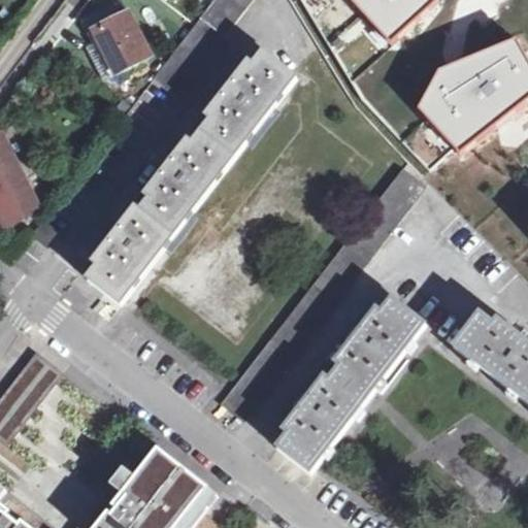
[(95,33),(118,77),(151,59),(129,17),(125,18),(119,8),(116,9),(110,0),(97,0),(74,11),(88,38),(95,33)]
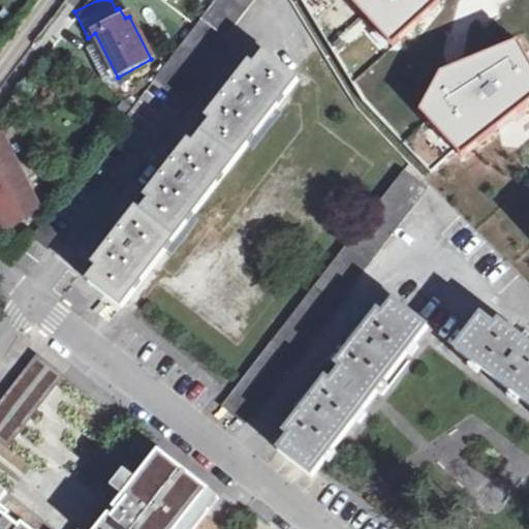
[(164,70),(160,78),(158,80),(183,99),(260,0),(219,0),(209,13),(168,65),(164,70)]
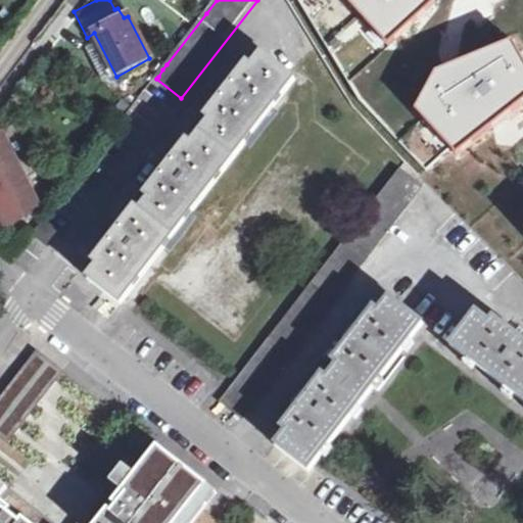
[(522,0),(300,0),(361,102),(428,171),(454,150),(459,157),(522,106),(522,0)]
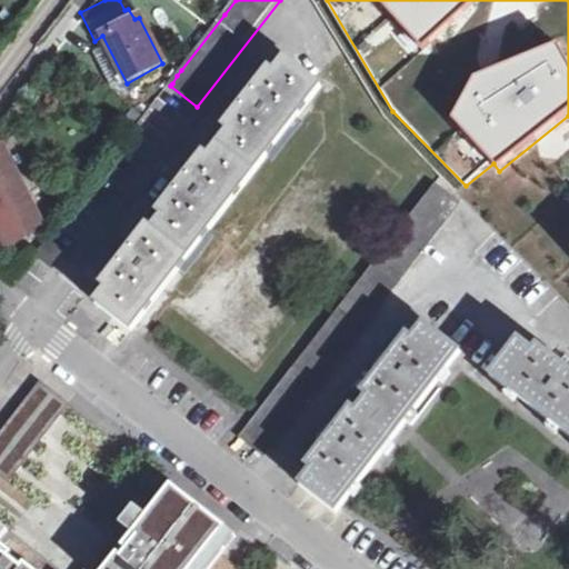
[(98,303),(138,335),(329,90),(289,58),(98,303)]
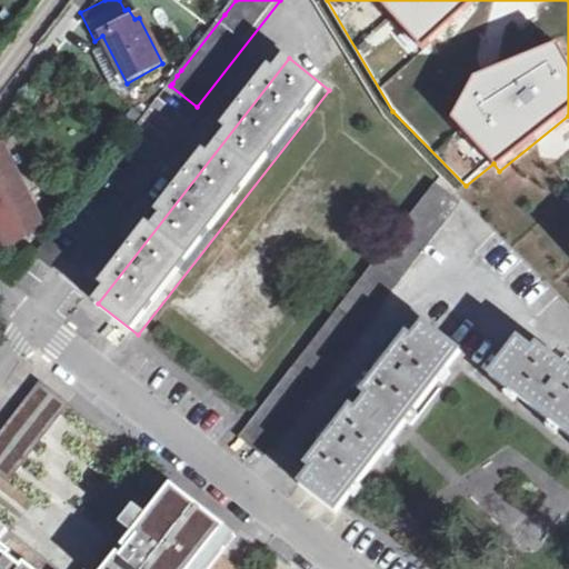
[(167,79),(172,83),(177,76),(173,72),(167,79)]
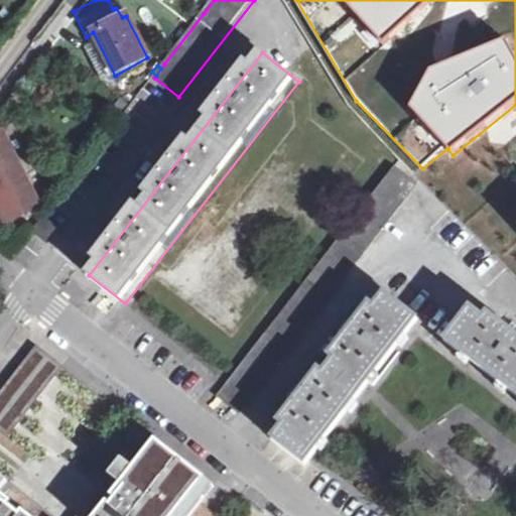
[(0,210),(6,222),(42,204),(2,131),(0,131),(0,210)]
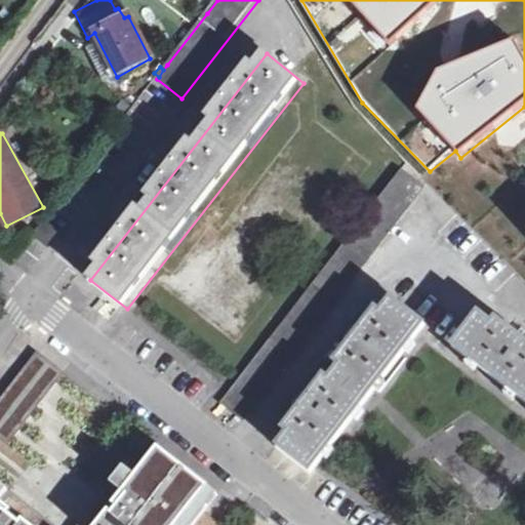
[(426,186),(403,166),(220,401),(243,420),(426,186)]
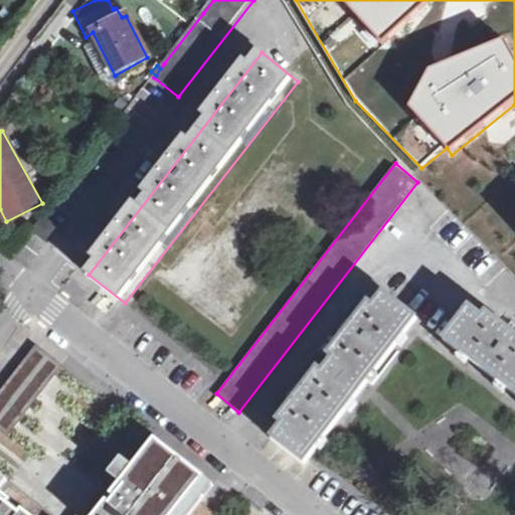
[(417,318),(384,294),(362,320),(358,317),(352,324),(345,318),(337,329),(344,335),(338,343),(342,347),(312,383),(308,381),(302,388),(295,384),(286,393),(293,400),(286,408),(291,412),(272,436),(304,464),(417,318)]
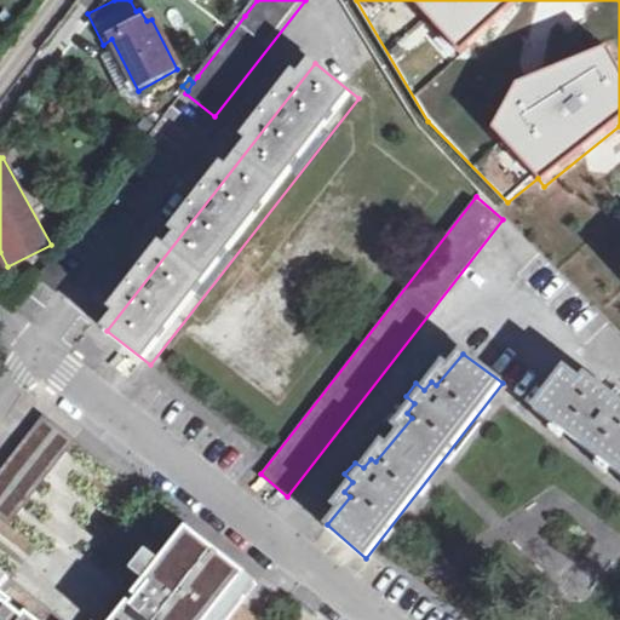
[(600,389),(568,365),(537,403),(619,468),(619,383),(614,391),(604,385),(600,389)]
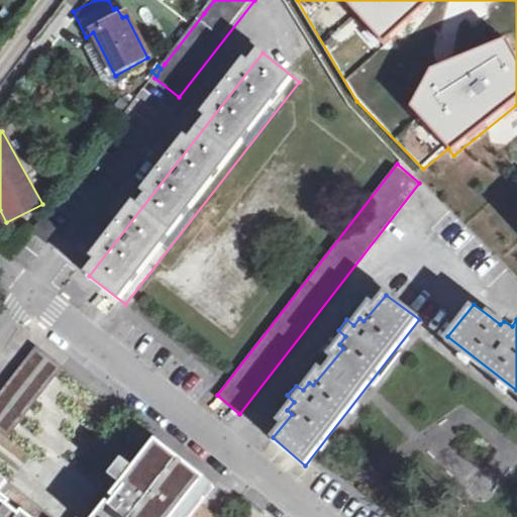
[(36,347),(0,390),(0,431),(3,434),(61,368),(36,347)]
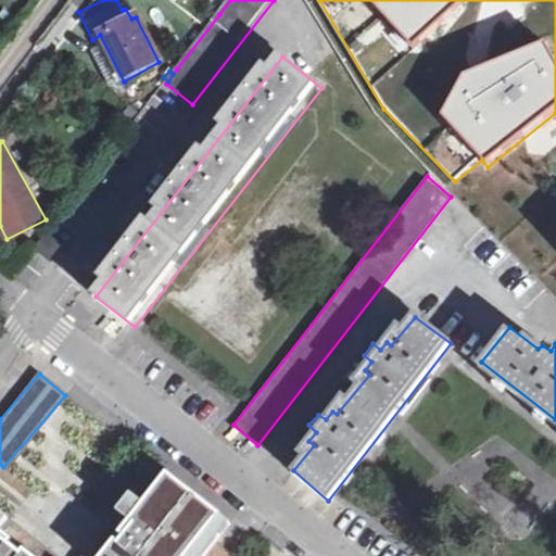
[(60,555),(0,507),(0,555),(215,555),(237,530),(161,468),(89,555),(60,555)]
